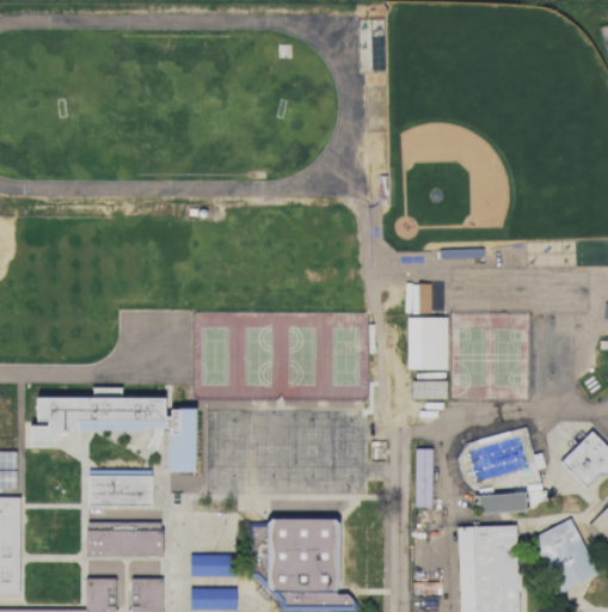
[(433,283),(413,282),(413,312),(431,313),(433,283)]
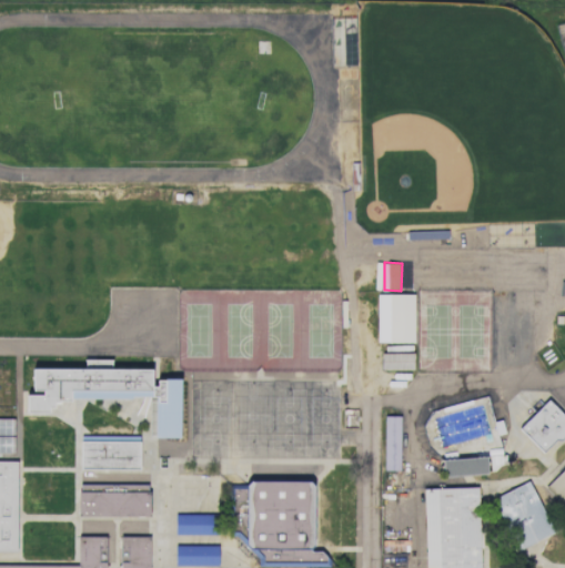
[(415,343),(416,294),(379,294),(379,342),(415,343)]
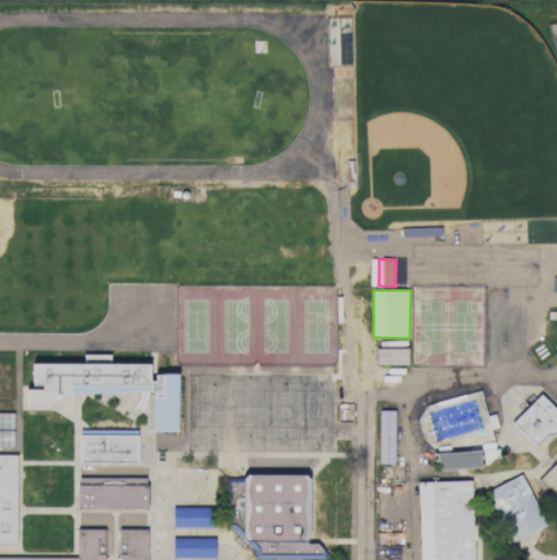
[(410,348),(379,348),(379,364),(410,364),(410,348)]
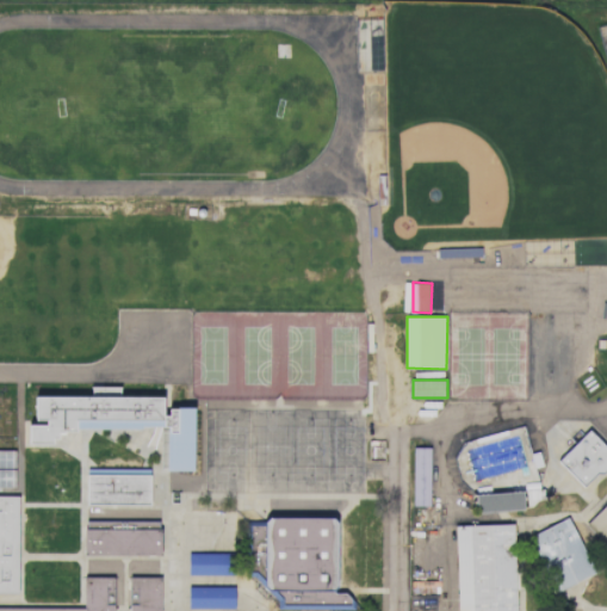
[(122,387),(93,387),(93,395),(122,396),(122,387)]
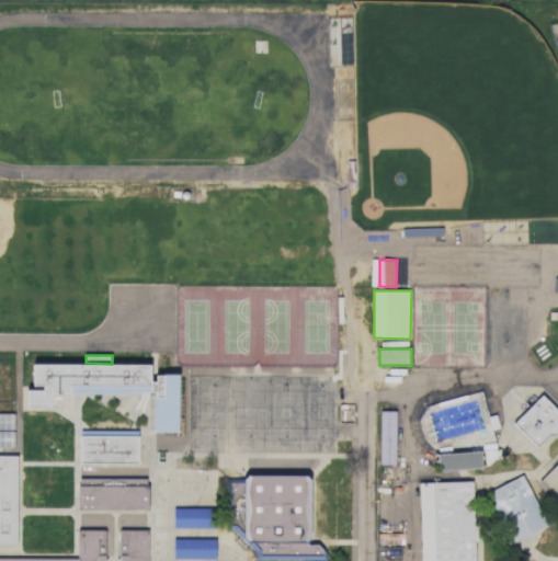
[(154,364),(34,365),(35,388),(29,388),(29,408),(49,408),(49,395),(155,393),(155,433),(181,433),(180,374),(154,374),(154,364)]
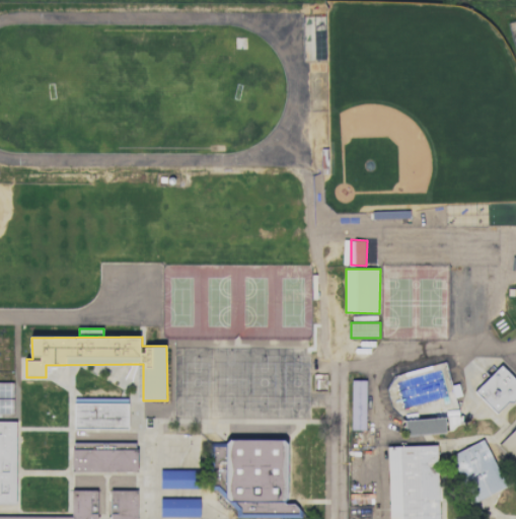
[(498,415),(515,397),(515,378),(503,365),(475,391),(498,415)]
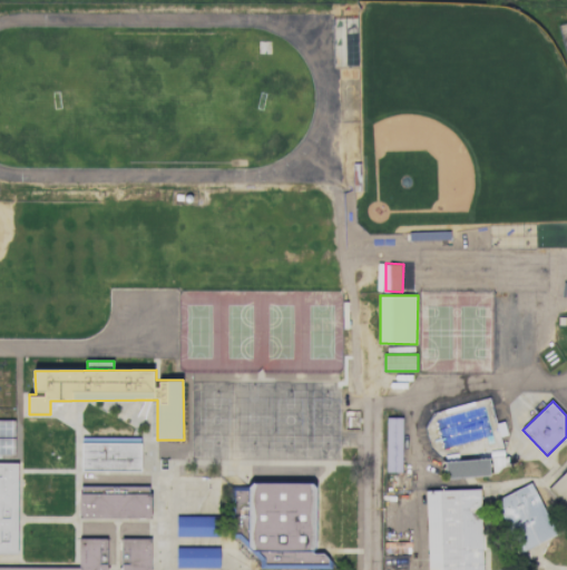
[(403,416),(388,416),(388,472),(403,472),(403,416)]
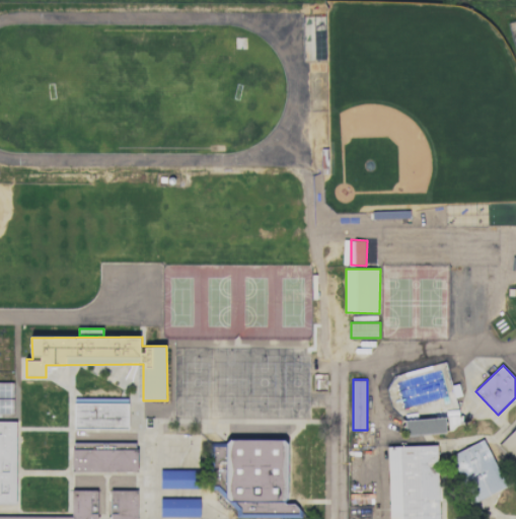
[(14,396),(13,382),(0,382),(0,384),(1,397),(14,396)]
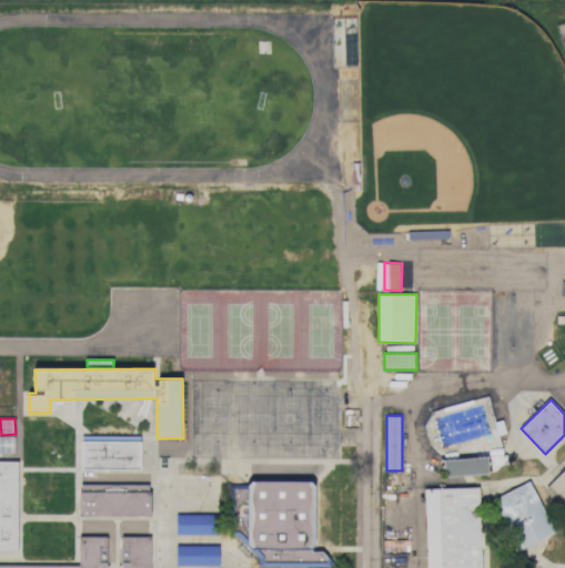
[(142,442),(83,440),(83,469),(142,469),(142,442)]
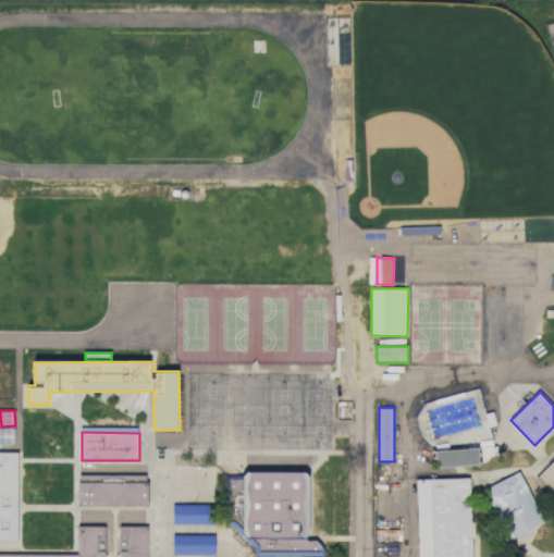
[(436,467),(480,466),(479,448),(435,449),(436,467)]
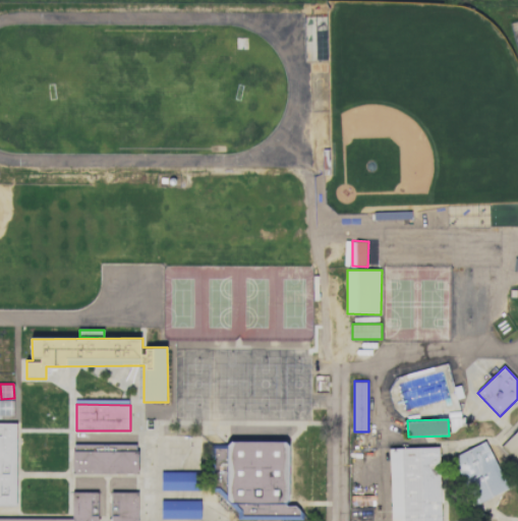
[(0,505),(17,506),(18,422),(0,422),(0,505)]
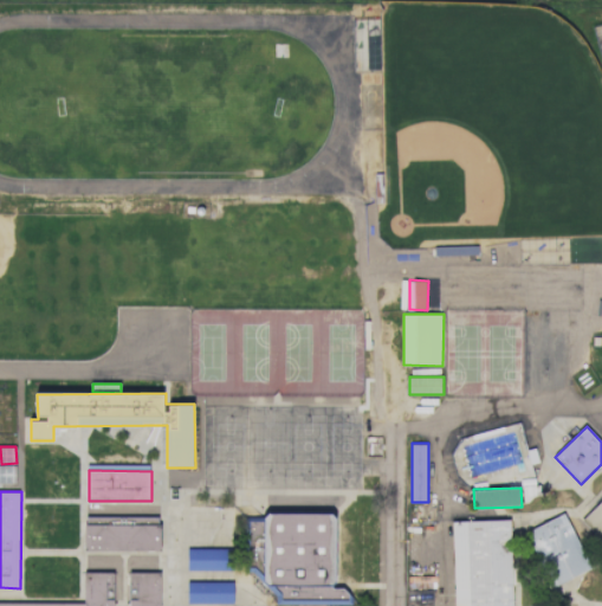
[(601,540),(587,523),(601,507),(601,540)]
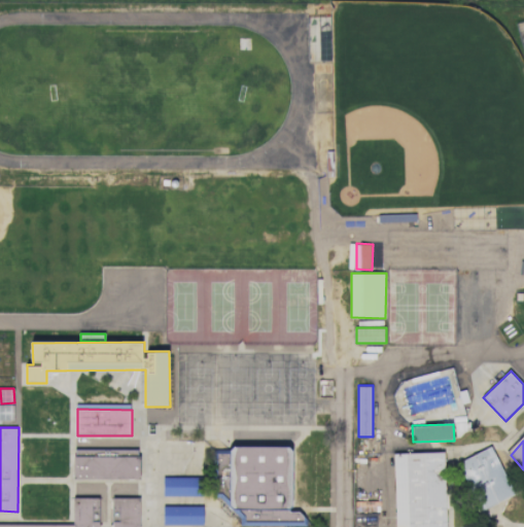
[(241,526),(308,526),(308,513),(292,513),(292,447),(232,447),(232,452),(215,452),(215,498),(232,498),(232,516),(241,516),(241,526)]
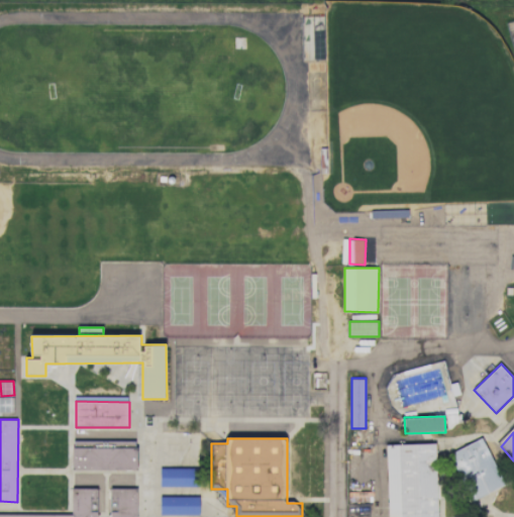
[(391,516),(436,516),(435,442),(389,445),(391,516)]
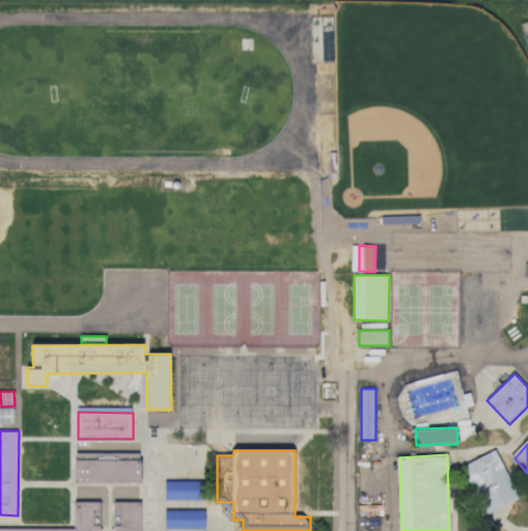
[(464,471),(496,454),(521,500),(487,521),(464,471)]
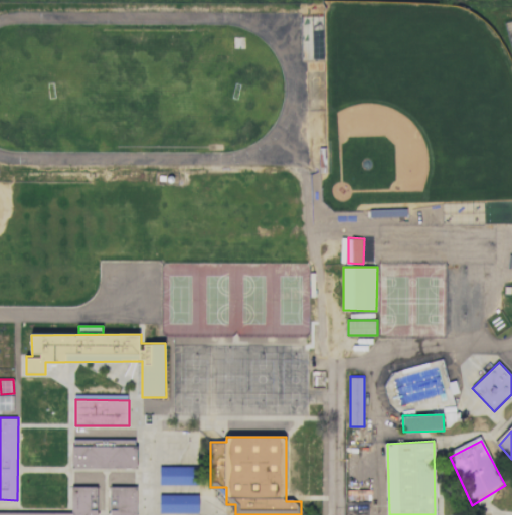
[(138,447),(72,446),(72,468),(138,469),(138,447)]
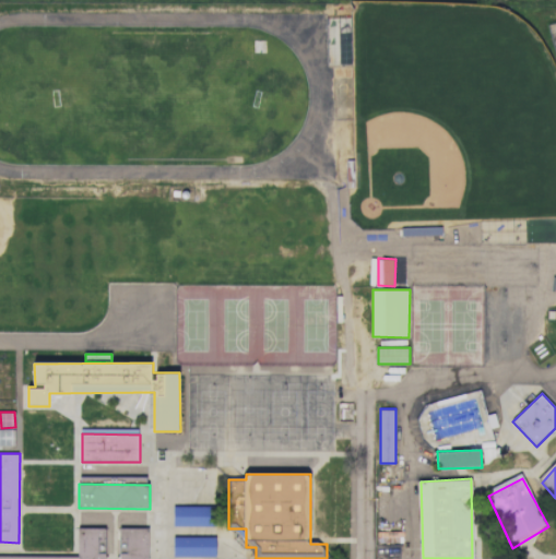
[(174,526),(216,527),(216,507),(175,506),(174,526)]
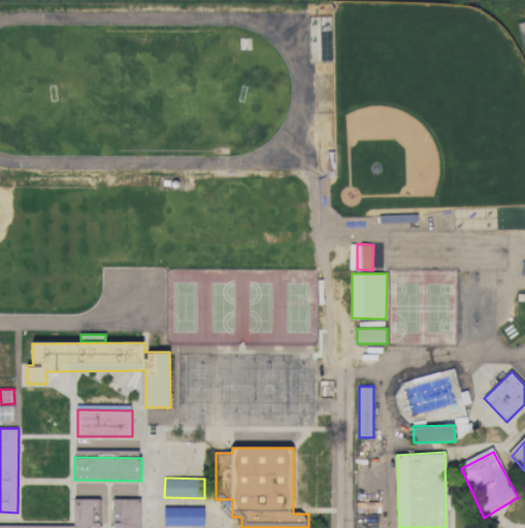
[(140,527),(141,499),(113,498),(112,527),(140,527)]
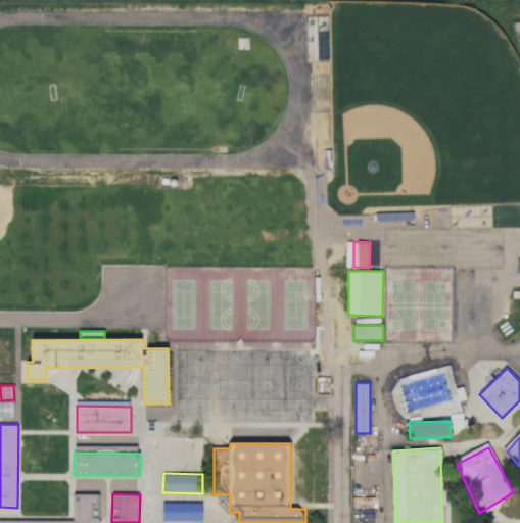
[(203,503),(163,502),(163,520),(203,521),(203,503)]
